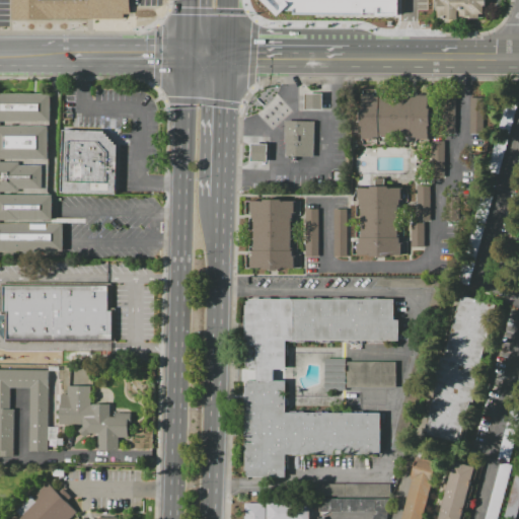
[(10,0),(10,18),(123,19),(124,12),(129,12),(129,0),(10,0)]
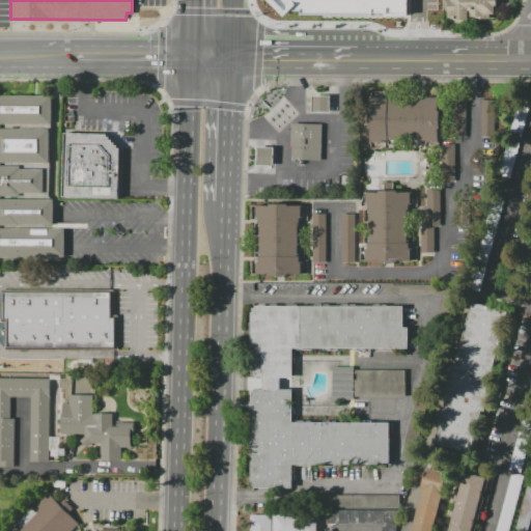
[(268,0),(284,17),(289,11),(299,11),(299,16),(407,16),(407,0),(268,0)]
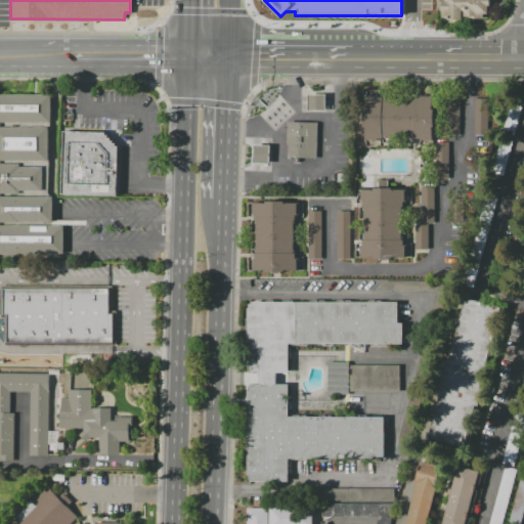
[(489,0),(489,14),(483,14),(483,18),(468,18),(468,16),(463,16),(463,19),(449,19),(449,17),(442,17),(442,15),(439,15),(439,0),(489,0)]
